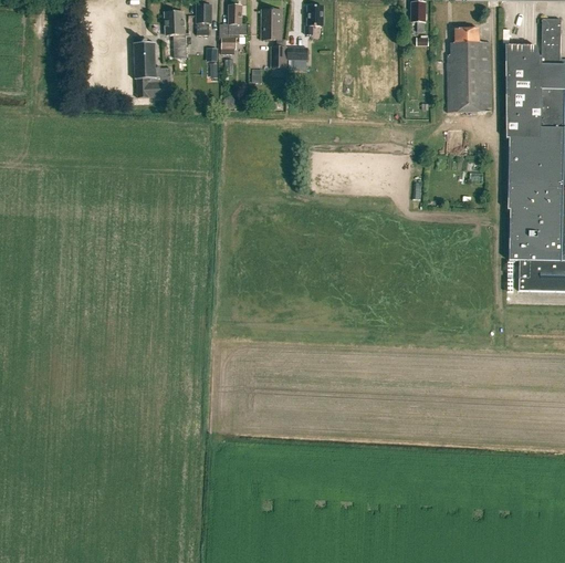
[(409,21),(417,21),(416,30),(422,30),(424,21),(425,21),(425,2),(410,2),(409,21)]
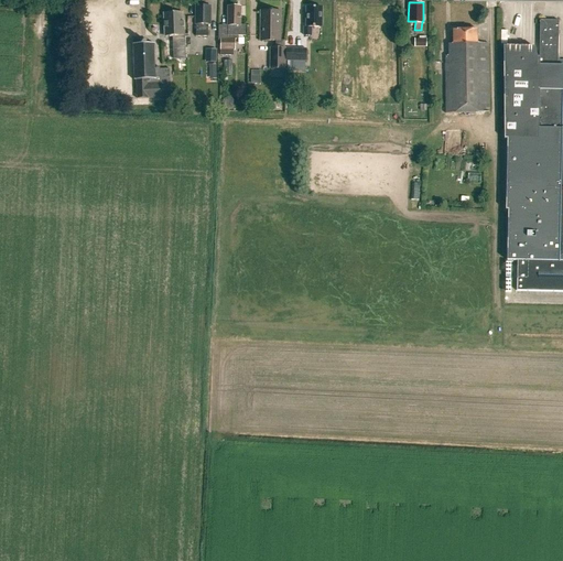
[(195,3),(195,28),(194,34),(206,34),(207,22),(208,22),(209,4),(195,3)]
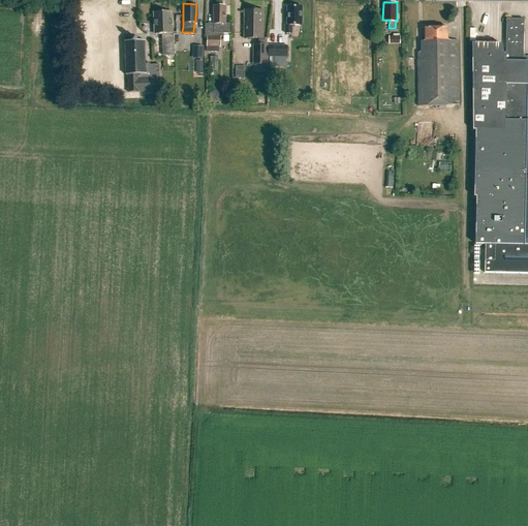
[(207,34),(206,43),(220,44),(220,31),(229,31),(229,21),(224,21),(225,4),(213,4),(213,22),(213,34),(207,34)]
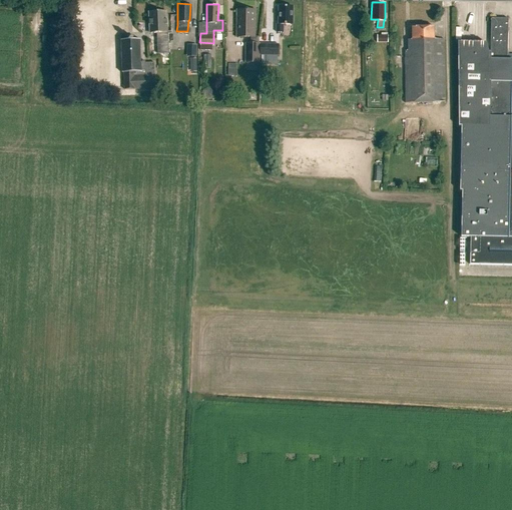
[(276,22),(276,30),(282,30),(282,22),(291,22),(291,4),(278,4),(278,22),(276,22)]
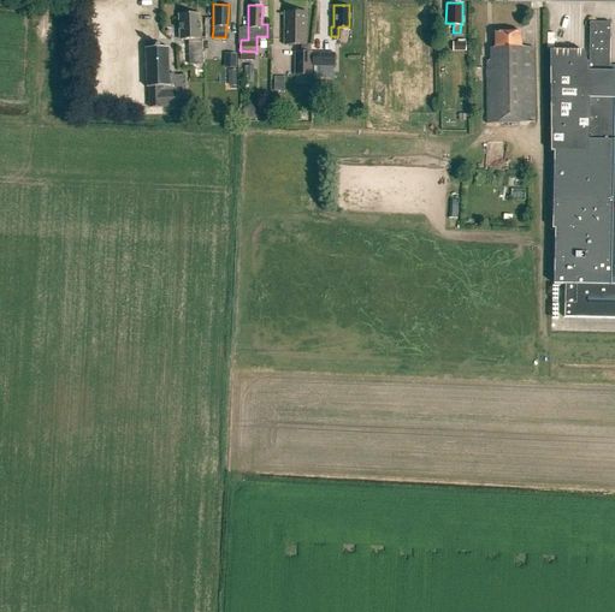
[(285,10),(285,41),(306,41),(306,10),(285,10)]
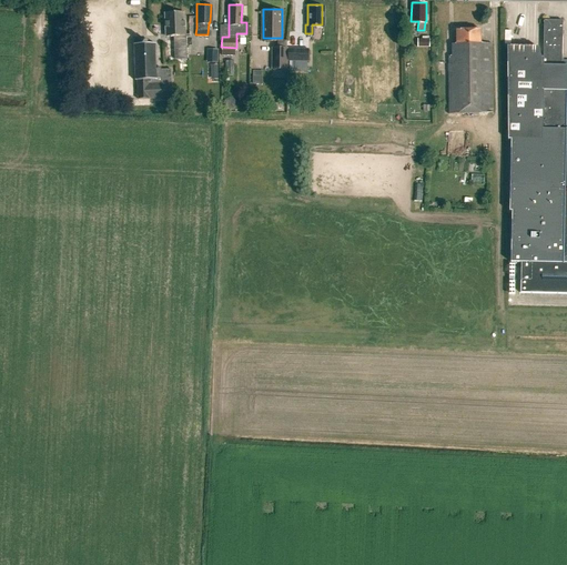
[(182,10),(164,10),(164,33),(169,33),(169,36),(165,36),(165,50),(186,49),(186,34),(183,34),(183,33),(182,10)]
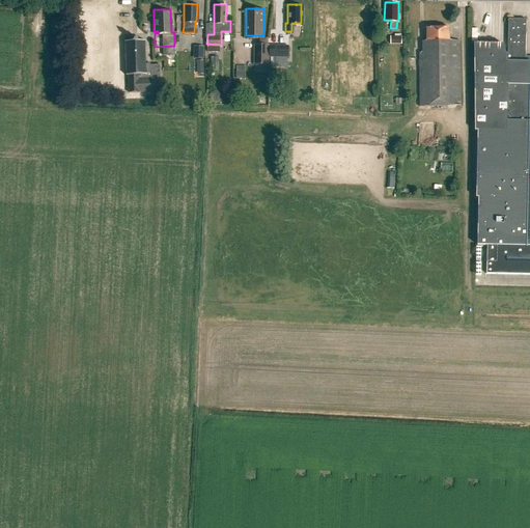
[(529,55),(525,55),(525,32),(526,26),(526,17),(507,17),(507,52),(503,52),(503,42),(475,42),(475,128),(477,128),(476,195),(478,195),(477,243),(486,243),(486,271),(529,272),(529,55)]
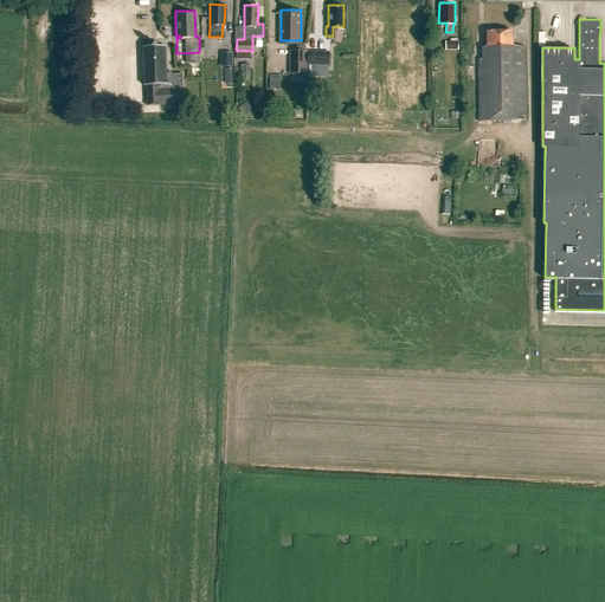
[(478,58),(478,68),(477,68),(478,120),(525,120),(523,44),(513,44),(513,30),(487,30),(487,44),(482,45),(482,58),(478,58)]
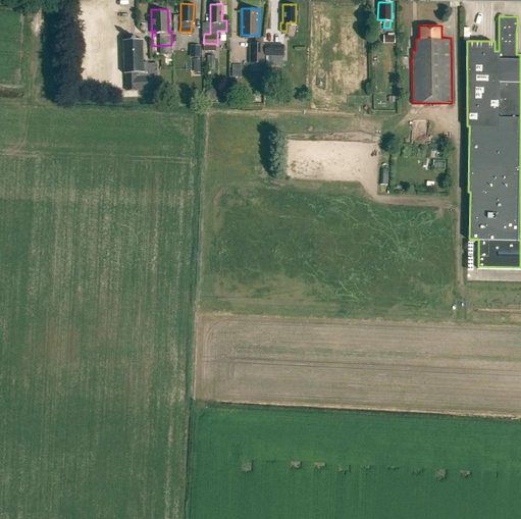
[(136,89),(156,88),(156,74),(155,74),(155,62),(143,62),(142,38),(136,38),(135,35),(128,35),(128,39),(121,39),(122,71),(124,71),(125,90),(136,89)]
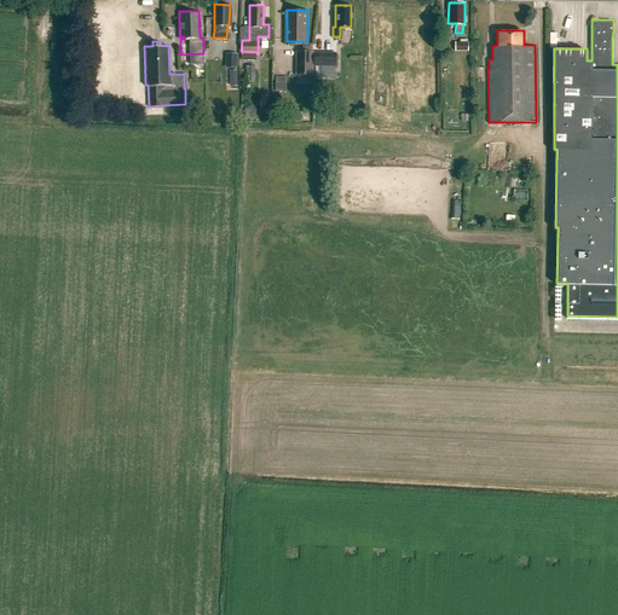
[(312,74),(312,50),(295,50),(295,74),(312,74)]
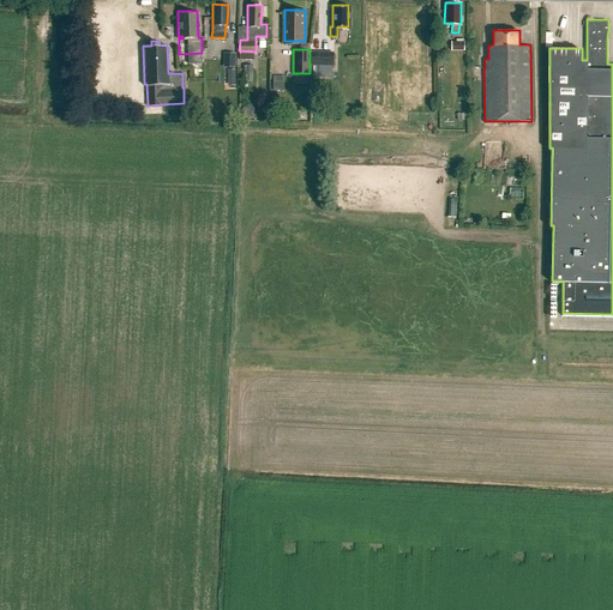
[(223,50),(222,65),(234,66),(234,50),(223,50)]
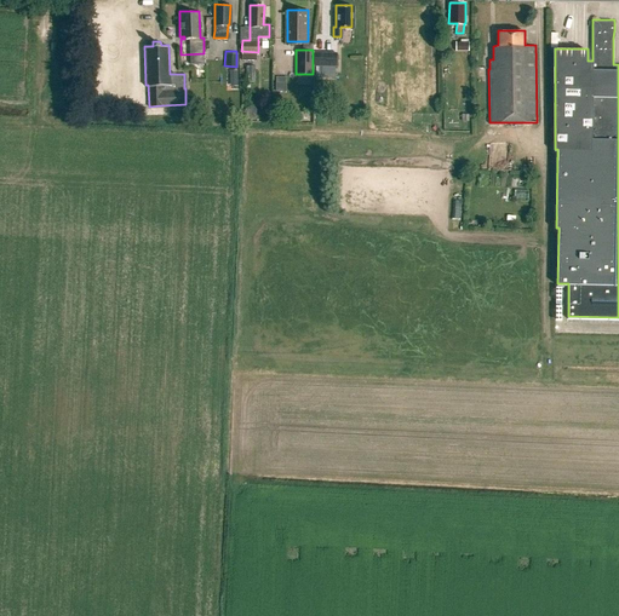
[(336,51),(313,51),(313,65),(336,65),(336,51)]
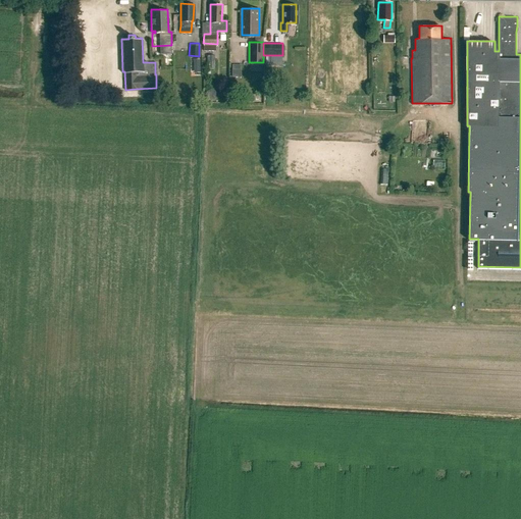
[(403,202),(403,194),(389,193),(389,202),(403,202)]
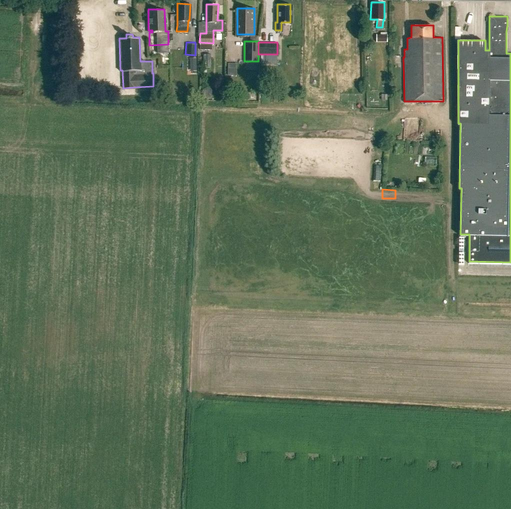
All buildings are outlined.
